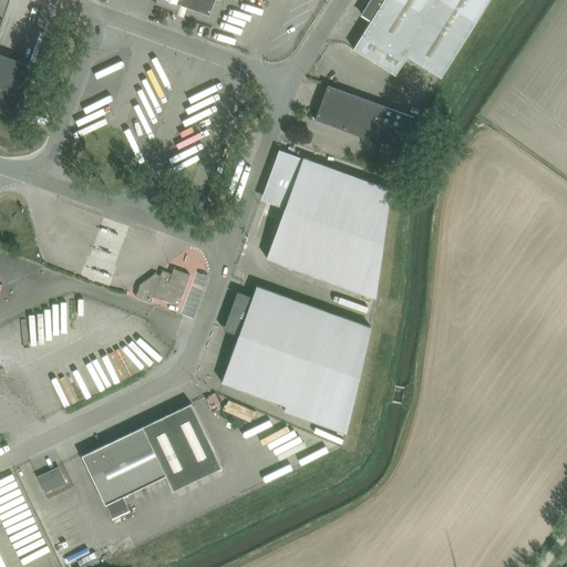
[(167,0),(209,16),(215,0),(167,0)]
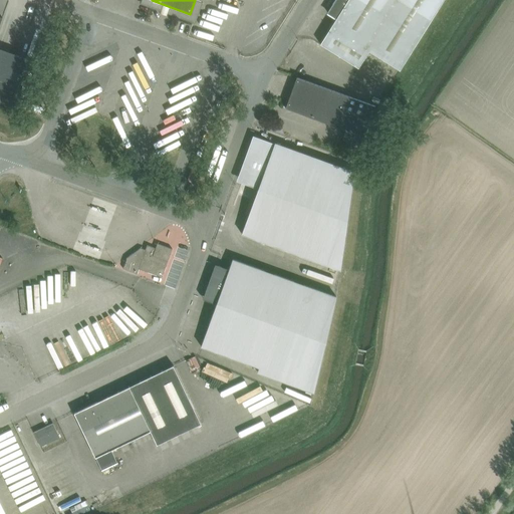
[(400,70),(444,0),(335,0),(328,13),(336,19),(320,44),(358,68),(369,51),(400,70)]
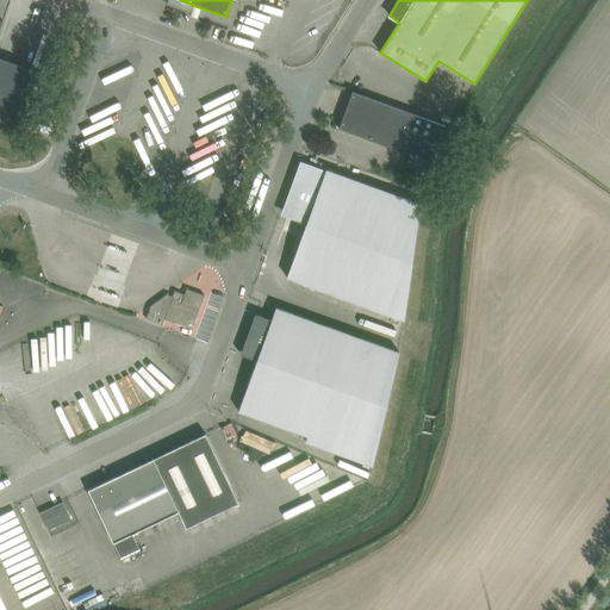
[(0,120),(17,126),(37,70),(0,57),(0,120)]
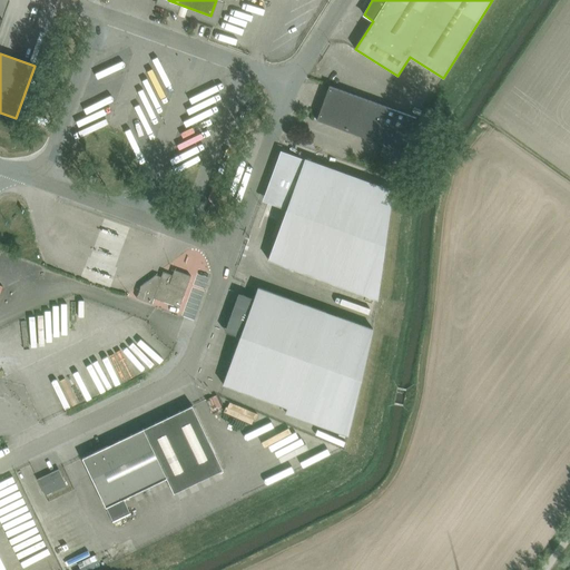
[(416,118),(330,86),(316,120),(384,145),(383,148),(387,157),(400,161),(416,118)]
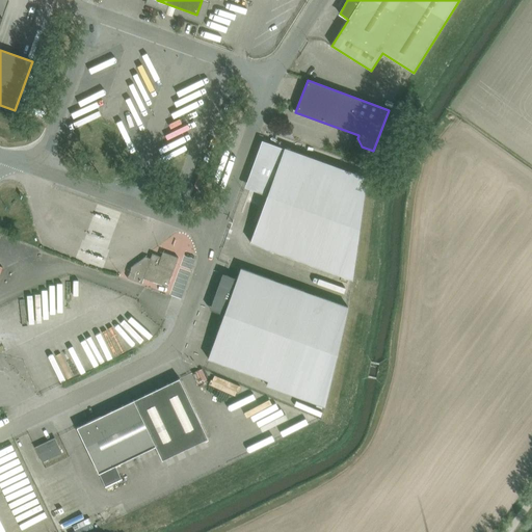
[(250,242),(352,280),(367,179),(285,149),(250,242)]
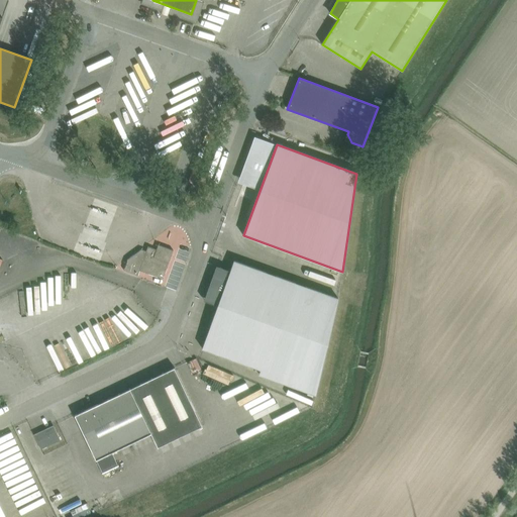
[(138,276),(139,271),(163,279),(174,250),(159,244),(157,249),(147,246),(146,251),(141,249),(127,260),(123,271),(138,276)]
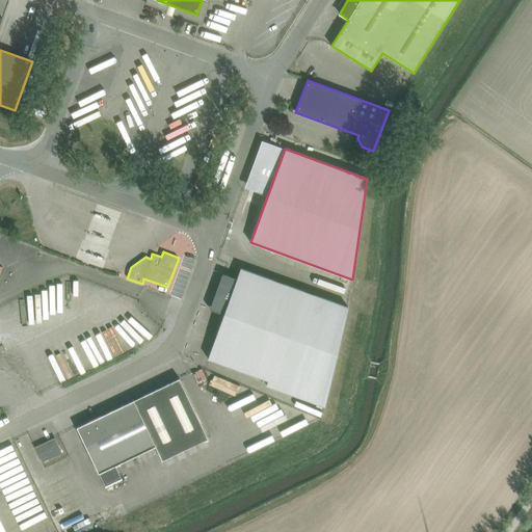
[(348,308),(241,268),(237,281),(224,275),(212,309),(224,313),(208,358),(268,380),(266,386),(325,406),(348,308)]
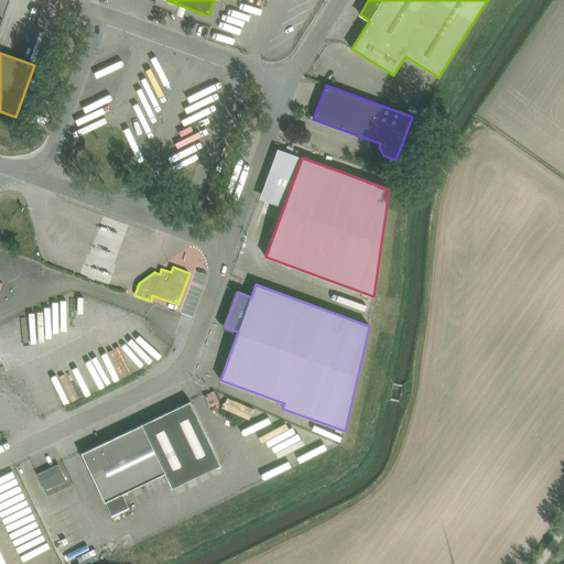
[(245,418),(252,396),(225,386),(217,408),(245,418)]
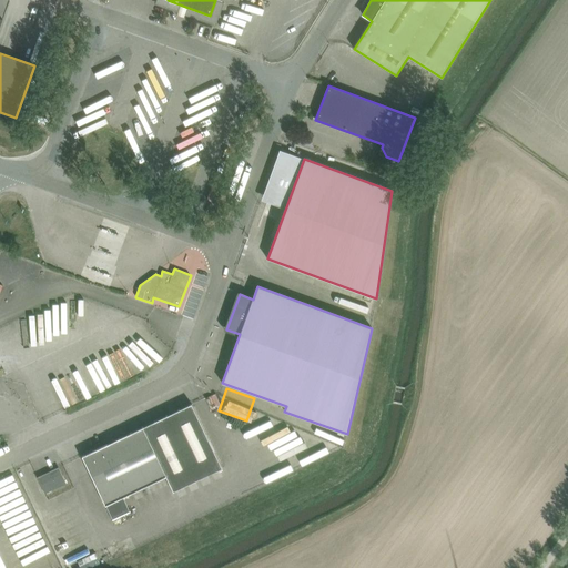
[(200,398),(208,411),(216,405),(209,393),(200,398)]
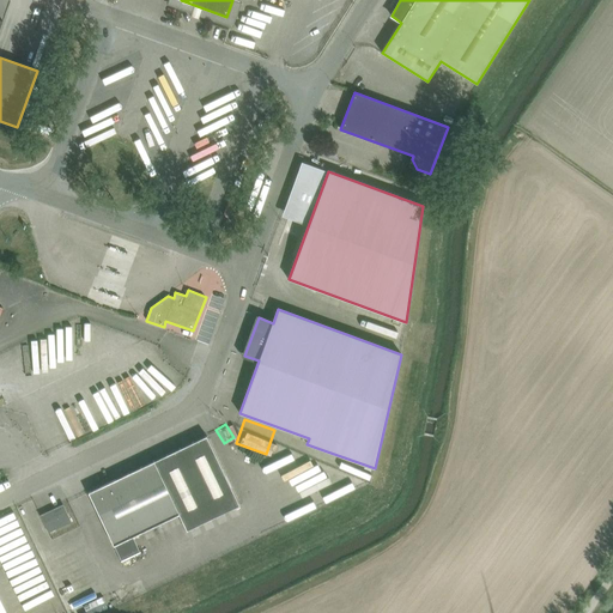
[(241,505),(207,436),(89,492),(114,546),(180,515),(187,530),(241,505)]
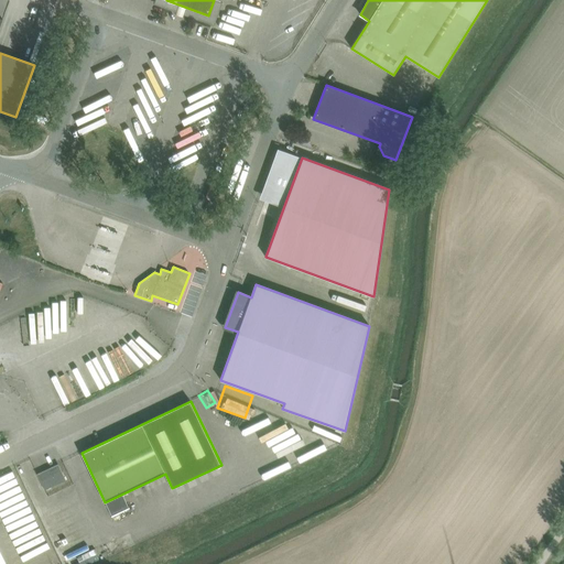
[(58,465),(38,475),(44,490),(66,480),(58,465)]
